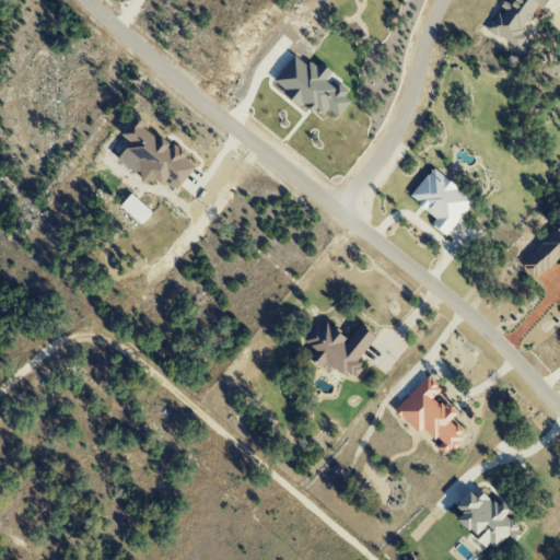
[(517,48),(525,35),(521,32),(537,6),(543,9),(547,0),(504,0),(501,7),(487,28),(517,48)]
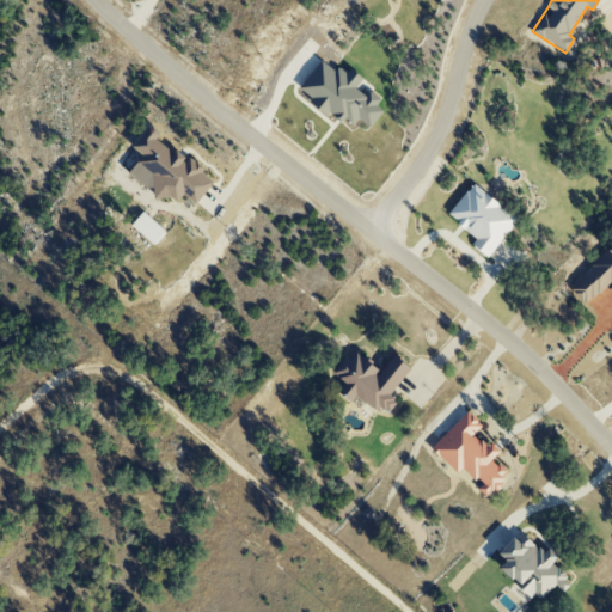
[(298,91),(350,128),(357,118),(371,127),(383,110),(375,105),(381,97),(369,89),(366,95),(355,87),(362,78),(349,68),(344,74),(320,57),(298,91)]
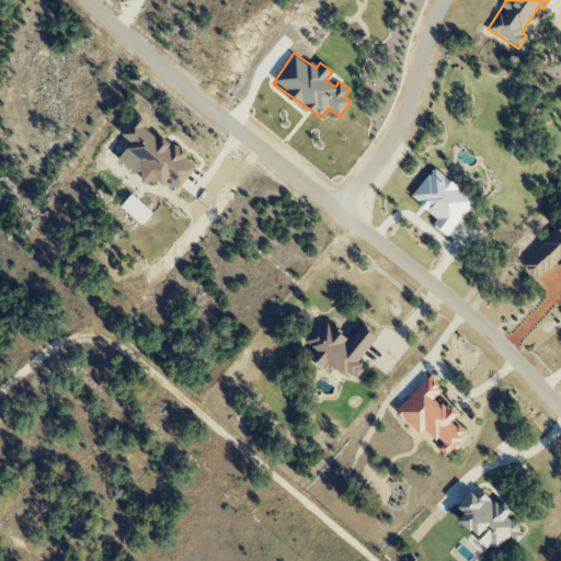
[(117,158),(158,190),(168,178),(179,186),(195,165),(184,157),(185,157),(144,125),(147,122),(137,114),(122,135),(130,141),(117,158)]
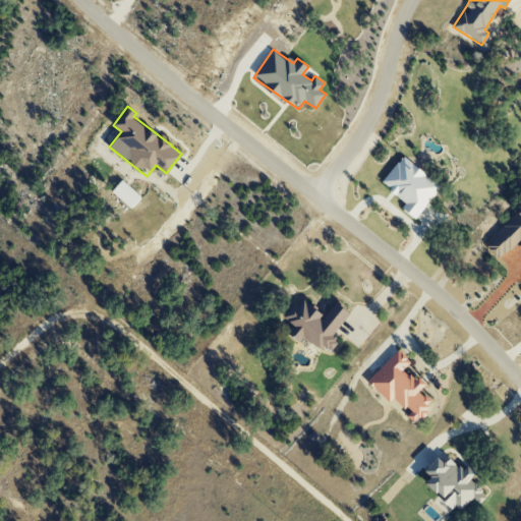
[(381,183),(406,204),(402,209),(415,219),(441,185),(401,156),(381,183)]
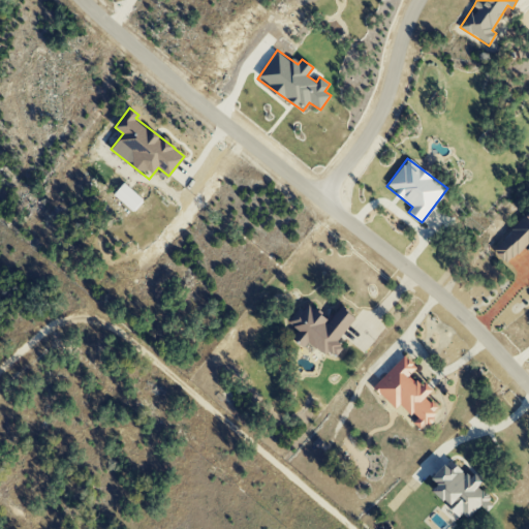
[(495,255),(502,262),(503,261),(505,263),(510,259),(511,260),(516,255),(518,256),(526,246),(528,249),(528,213),(510,231),(511,234),(493,252),(495,255)]
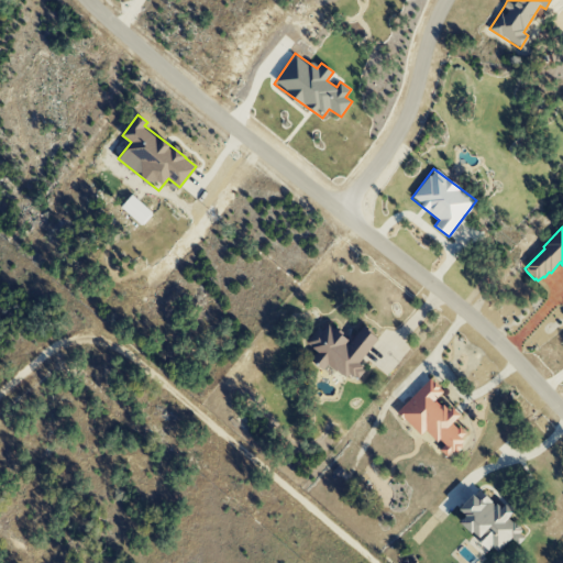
[(377,337),(361,326),(351,340),(323,321),(308,344),(316,350),(309,360),(323,370),(327,364),(346,377),(349,374),(357,379),(365,368),(359,364),(377,337)]
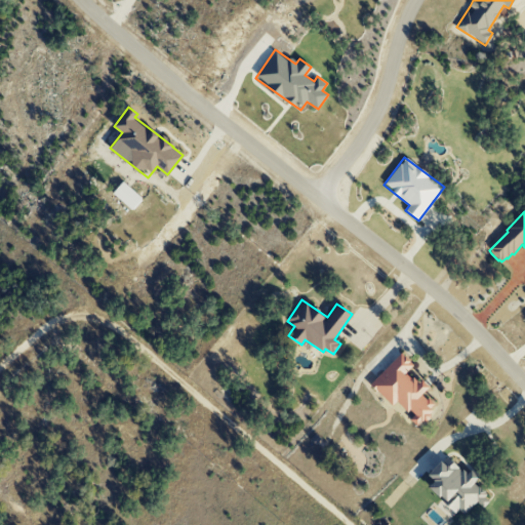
[(370,385),(392,406),(397,401),(412,415),(409,418),(417,426),(435,407),(421,394),(427,389),(407,371),(413,364),(400,352),(370,385)]
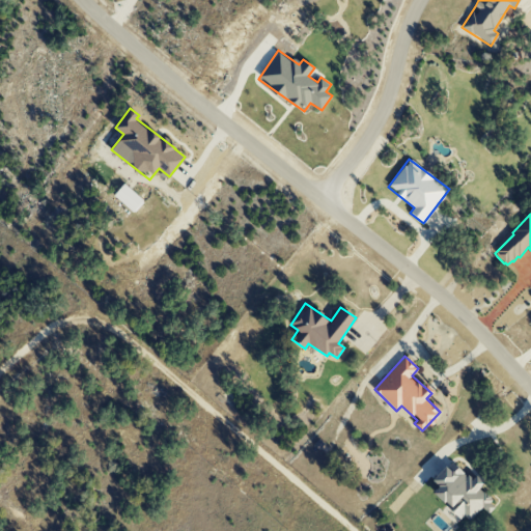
[(434,492),(466,523),(481,507),(488,513),(496,505),(479,488),(484,482),(474,473),(469,478),(454,465),(449,470),(445,466),(431,479),(439,486),(434,492)]
